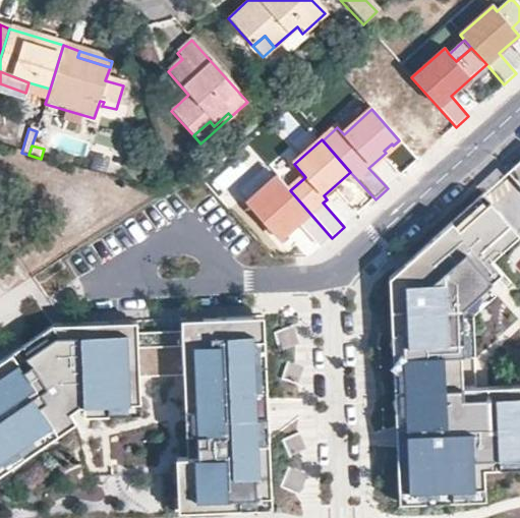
[(519,162),(507,173),(519,187),(519,162)]
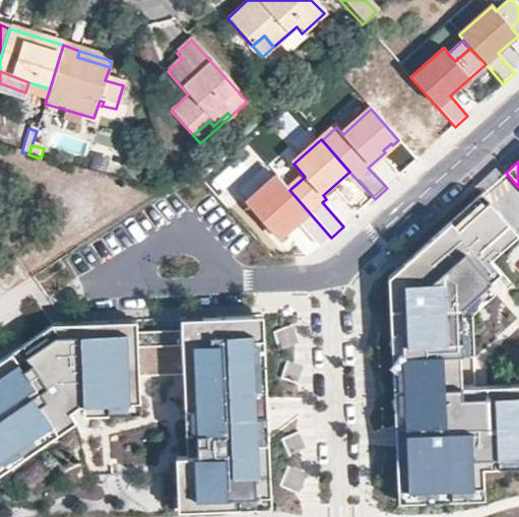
[(277,177),(247,204),(278,239),(297,222),(320,248),(331,238),(289,190),(277,177)]
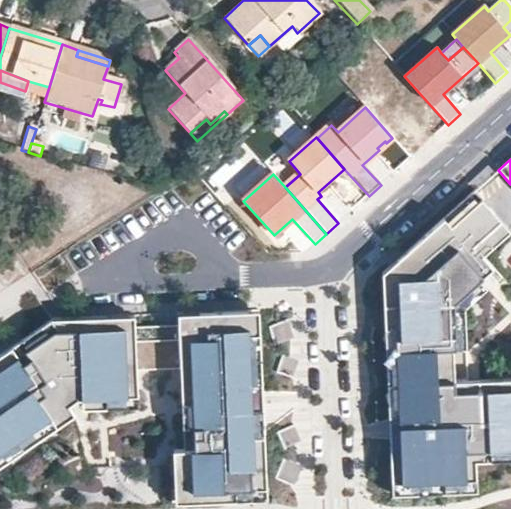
[(476,463),(510,461),(510,380),(503,380),(503,390),(456,392),(455,382),(454,349),(457,349),(455,304),(480,281),(493,269),(482,257),(510,232),(474,192),(403,256),(413,268),(398,281),(399,306),(384,307),(385,331),(395,331),(399,421),(389,421),(391,486),(456,483),(476,482),(476,463)]
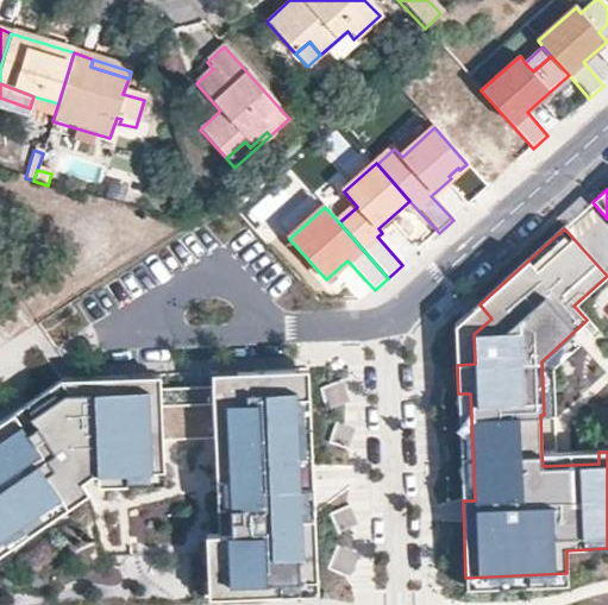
[(455,327),(457,365),(475,364),(474,334),(491,319),(480,304),(455,327)]
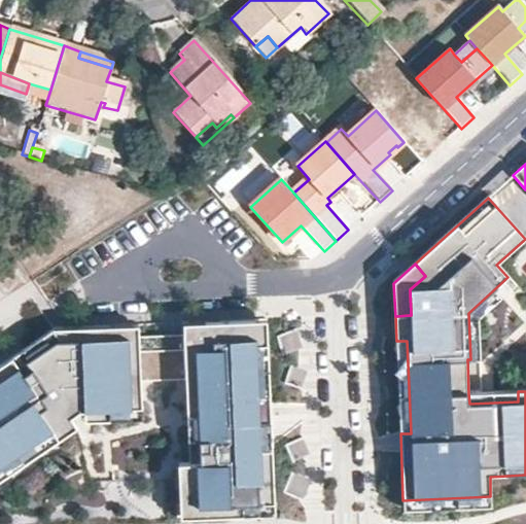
[(468,313),(470,359),(481,358),(479,317),(500,298),(494,289),(468,313)]
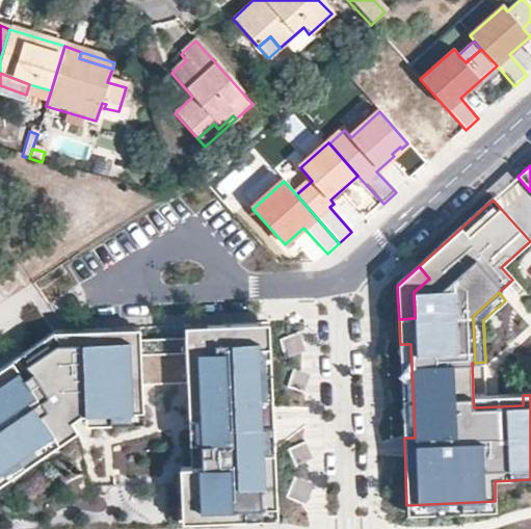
[(273,427),(269,323),(183,327),(184,340),(258,337),(261,427),(273,427)]
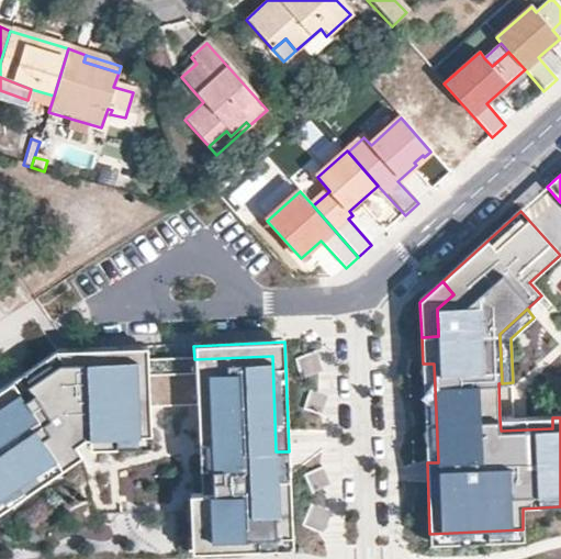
[(147,361),(147,348),(110,350),(111,362),(147,361)]
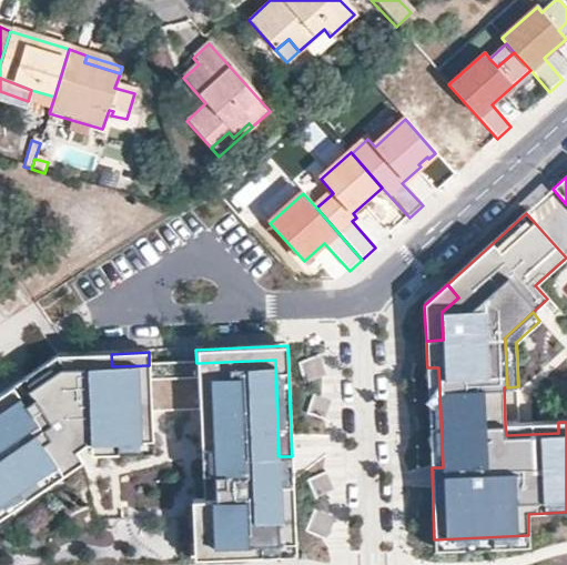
[(152,440),(149,365),(112,366),(111,354),(69,356),(50,356),(0,392),(0,510),(0,492),(69,443),(91,442),(152,440)]
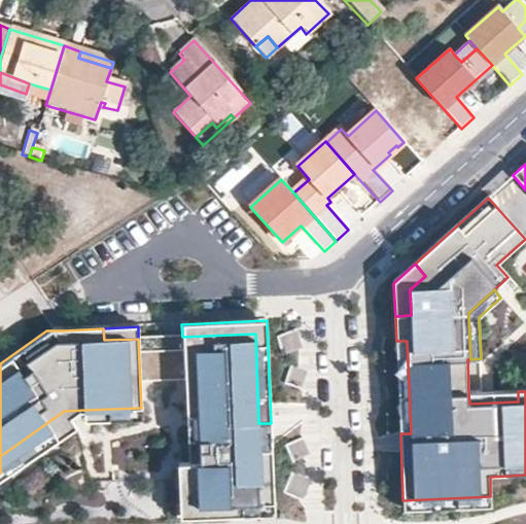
[(258,423),(255,334),(182,337),(187,465),(178,466),(179,509),(207,508),(207,519),(225,518),(224,507),(274,504),(271,423),(258,423)]
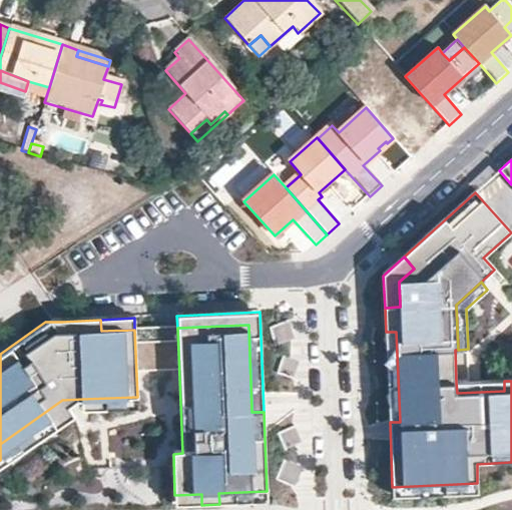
[(386,332),(390,422),(400,422),(396,332),(386,332)]
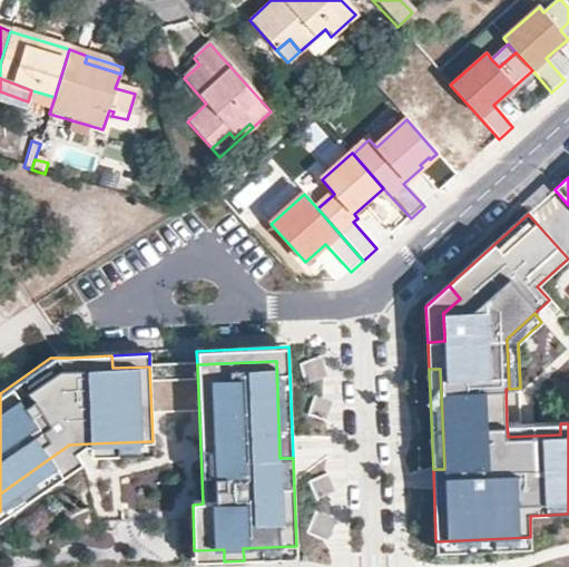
[(560,434),(560,423),(507,426),(508,437),(560,434)]
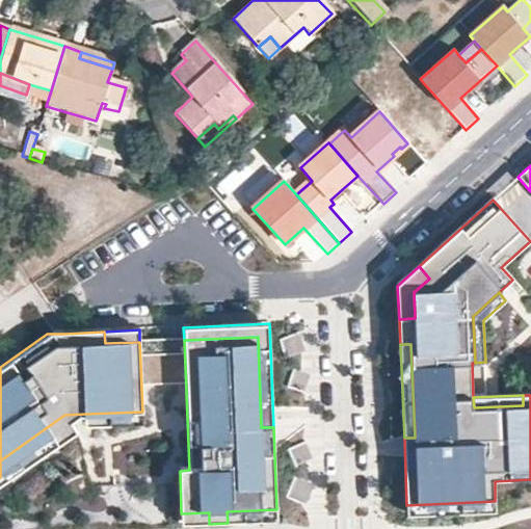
[(143,424),(142,412),(85,414),(85,426),(143,424)]
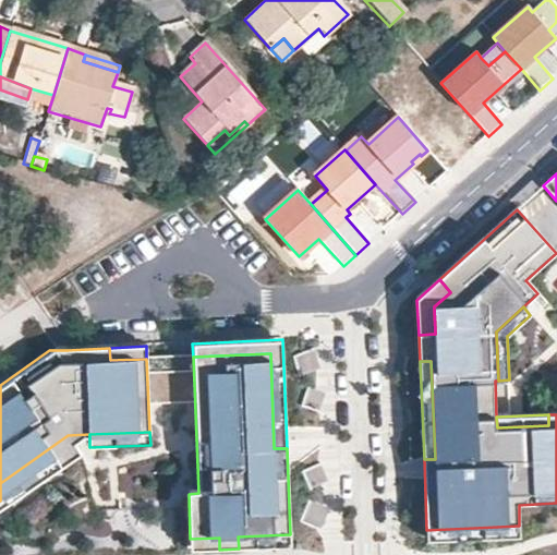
[(0,501),(76,446),(68,435),(0,483),(0,501)]
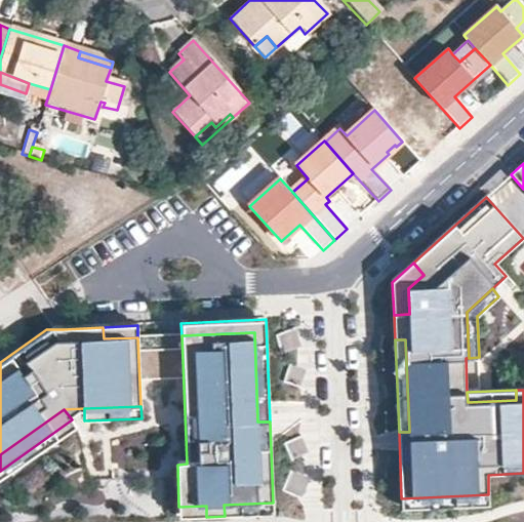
[(488,494),(468,495),(401,498),(402,510),(489,505),(488,494)]
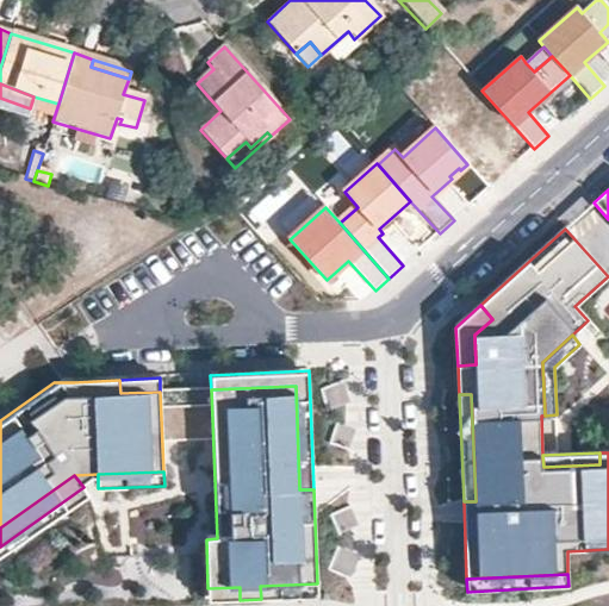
[(318,597),(317,583),(260,586),(261,599),(318,597)]
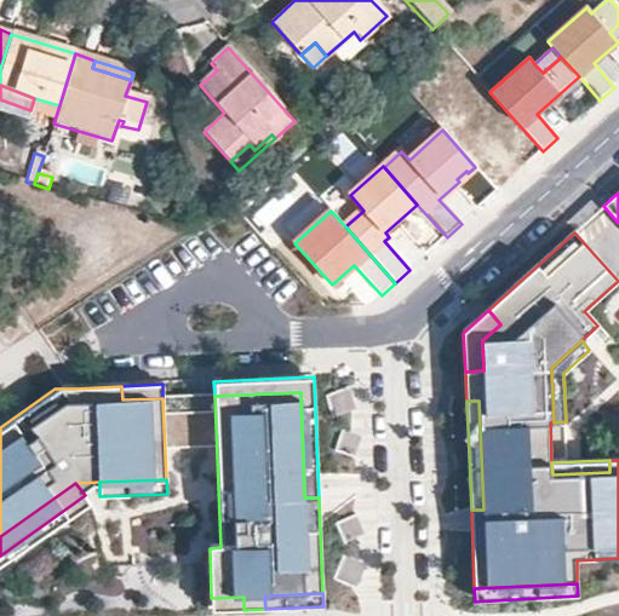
[(244,610),(244,597),(211,598),(212,612),(244,610)]
